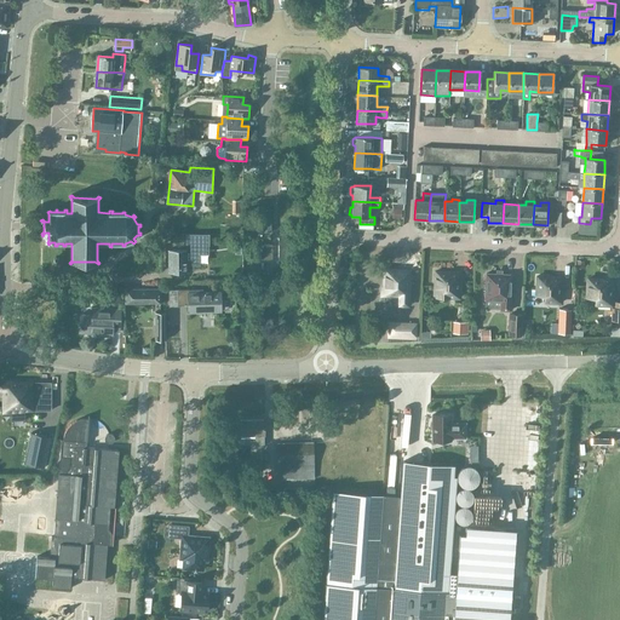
[(187,251),(168,251),(168,273),(188,273),(188,265),(200,265),(200,245),(210,245),(210,235),(187,235),(187,251)]
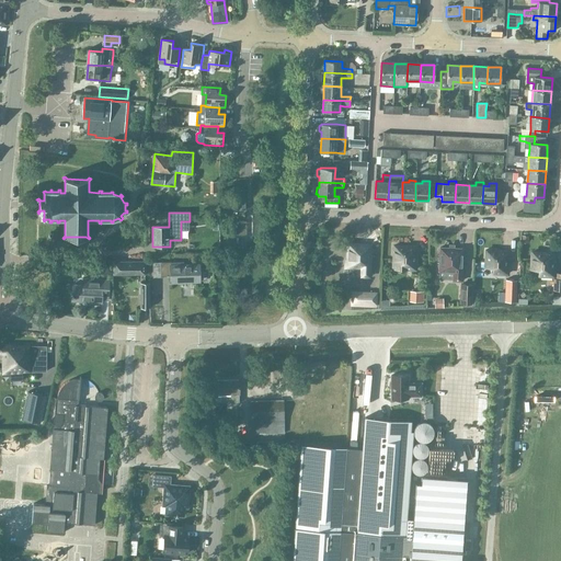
[(233,235),(247,235),(247,221),(235,221),(233,235)]
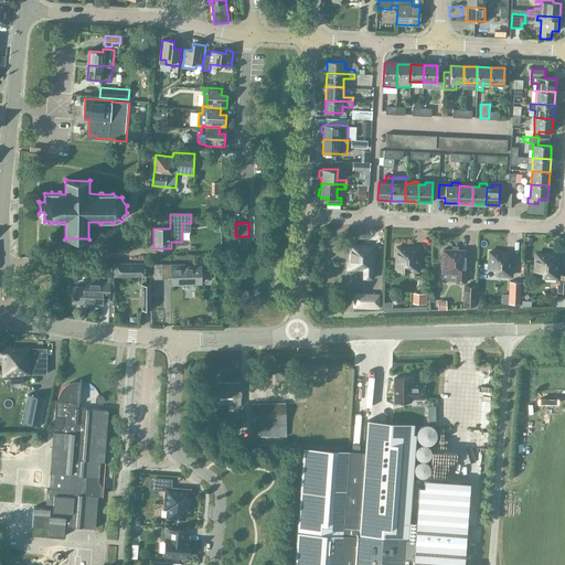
[(348,262),(348,269),(358,270),(358,268),(364,269),(363,278),(372,278),(373,254),(373,246),(366,246),(351,245),(350,262),(348,262)]
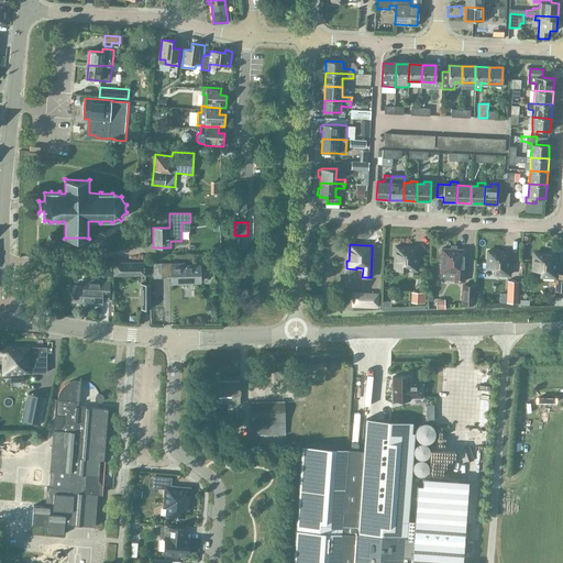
[(396,246),(395,269),(418,271),(418,255),(410,254),(411,247),(396,246)]
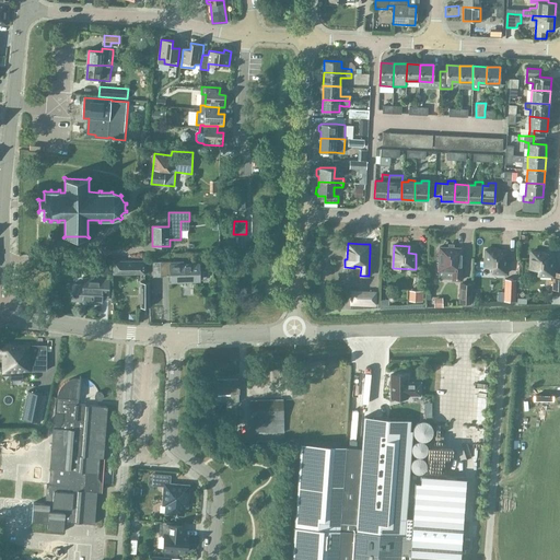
[(440,247),(439,271),(454,271),(454,279),(453,280),(462,281),(463,248),(440,247)]
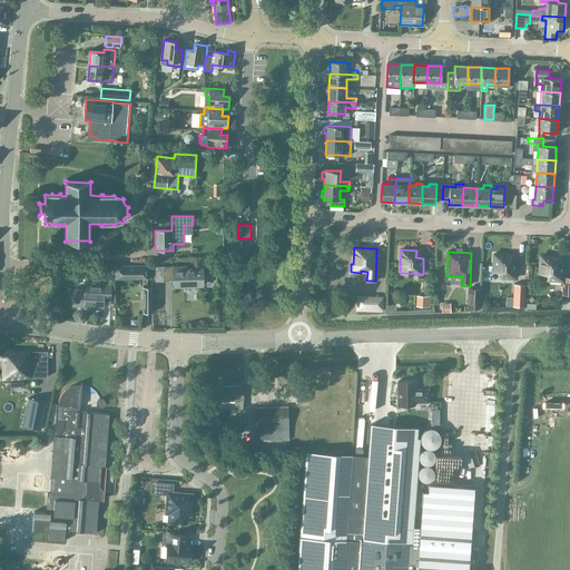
[(517,263),(509,263),(509,254),(494,254),(493,272),(501,273),(500,278),(516,279),(517,263)]
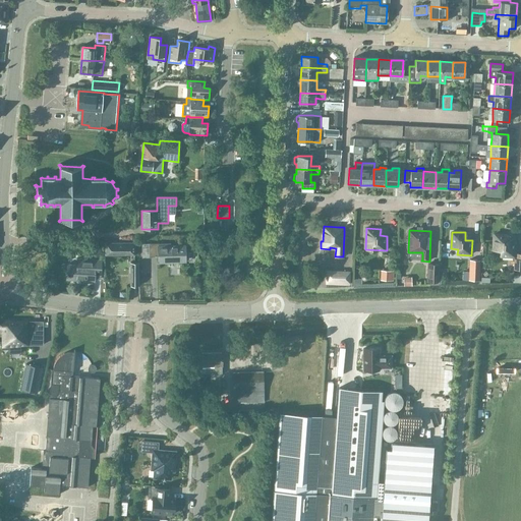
[(494,234),(494,250),(501,251),(501,255),(514,256),(514,270),(520,270),(520,253),(514,253),(515,241),(508,241),(508,234),(494,234)]
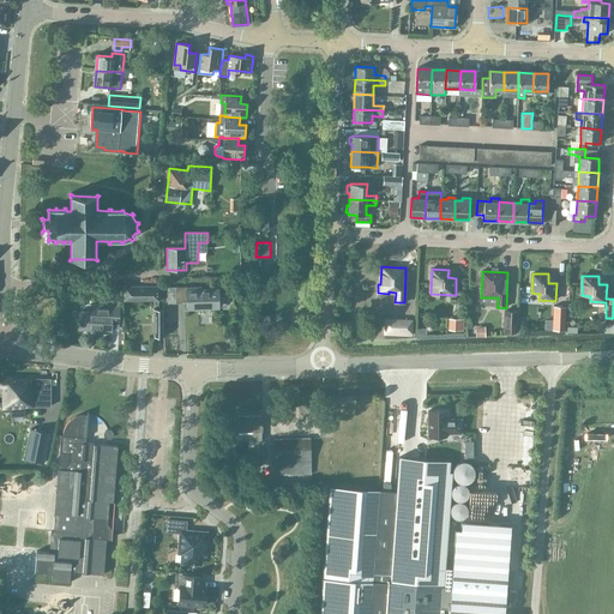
[(160,301),(160,287),(127,287),(124,290),(125,301),(160,301)]
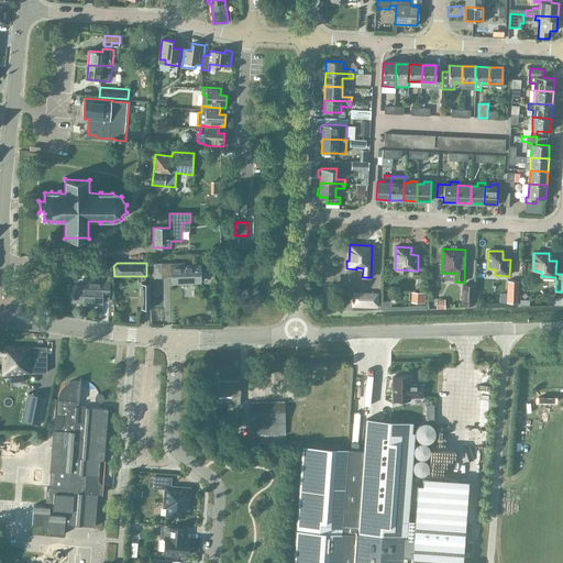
[(154,264),(154,278),(170,277),(172,284),(201,283),(200,265),(172,266),(172,263),(154,264)]
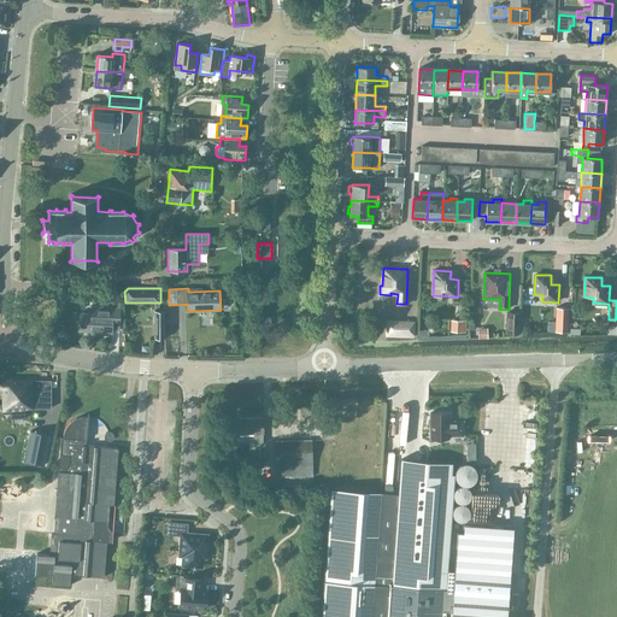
[(81,313),(80,331),(90,333),(90,335),(95,335),(95,334),(111,335),(111,329),(118,330),(121,310),(93,307),(93,315),(81,313)]
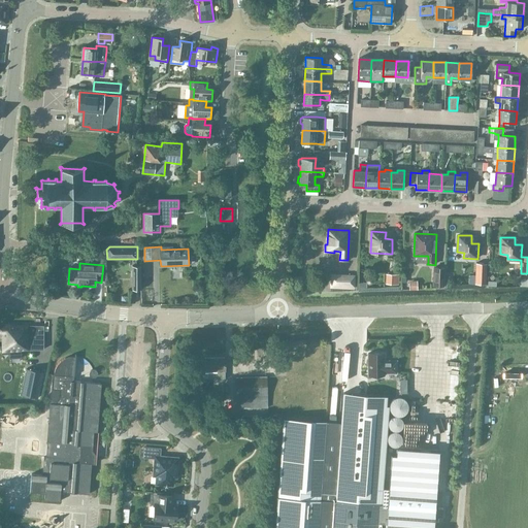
[(487,263),(476,263),(475,275),(475,284),(486,284),(487,263)]
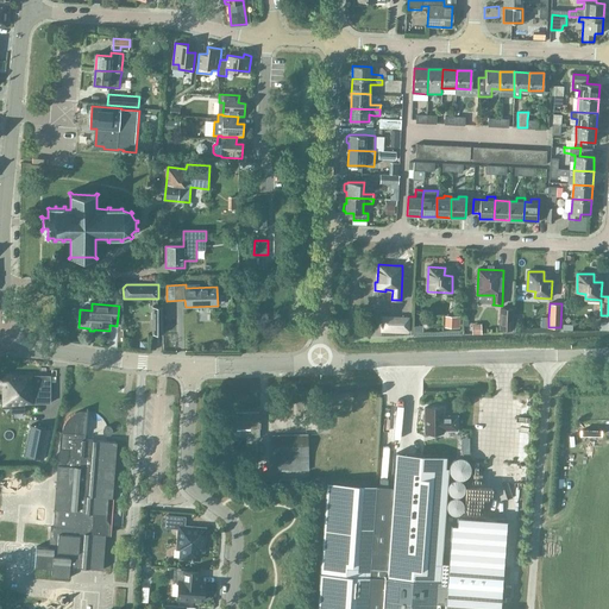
[(163,307),(152,307),(152,336),(163,336),(163,307)]
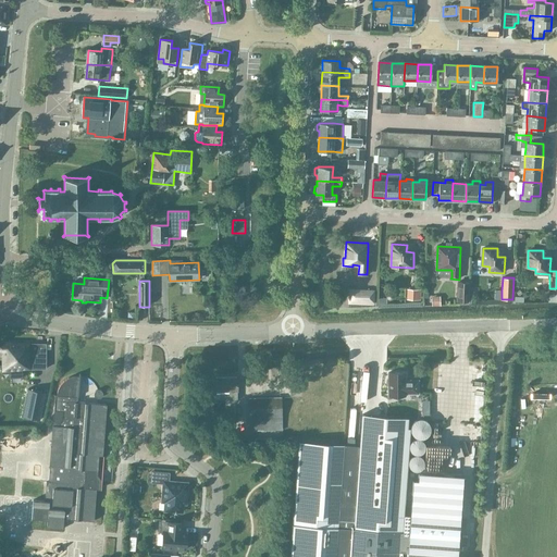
[(459,283),(458,301),(469,302),(470,284),(459,283)]
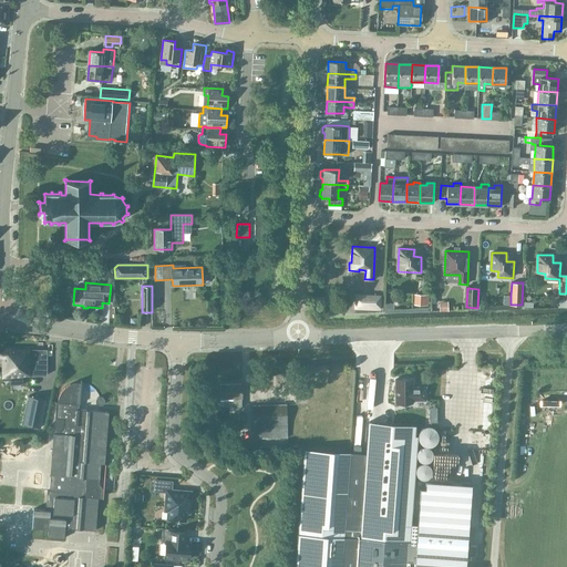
[(380,309),(381,296),(356,295),(356,308),(380,309)]
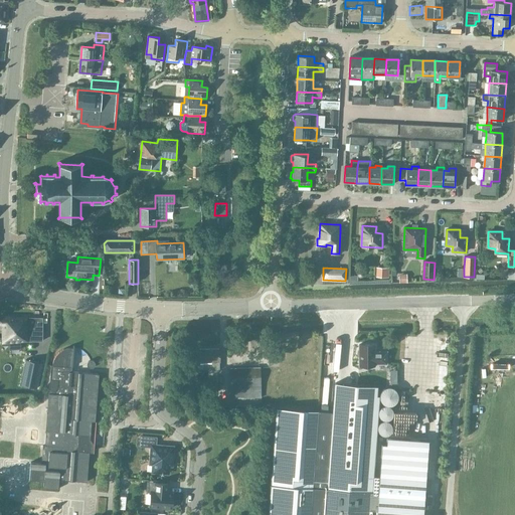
[(377,268),(376,277),(387,277),(387,268),(377,268)]
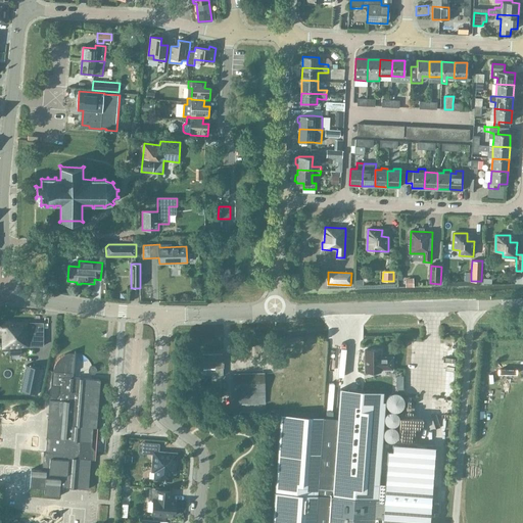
[(412,396),(437,399),(442,343),(437,342),(439,315),(423,313),(420,338),(410,337),(408,359),(415,360),(414,370),(423,371),(422,376),(425,376),(424,388),(434,389),(433,393),(428,392),(427,395),(413,393),(412,396)]
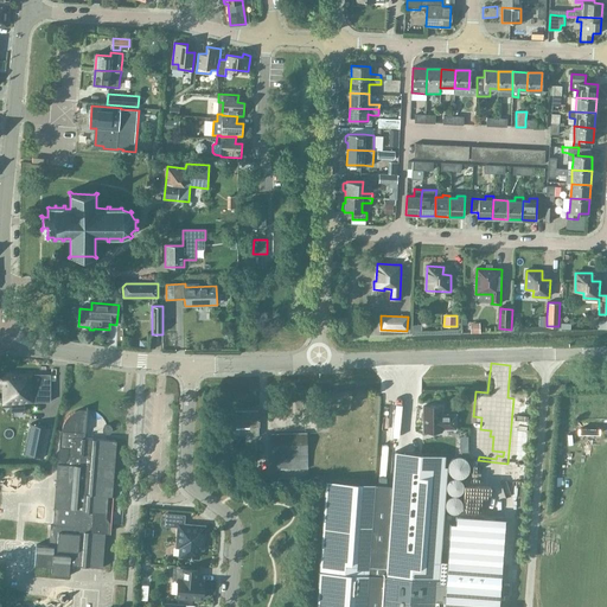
[(0,374),(0,389),(2,389),(2,408),(12,409),(12,404),(25,404),(25,403),(50,403),(50,375),(32,375),(0,374)]
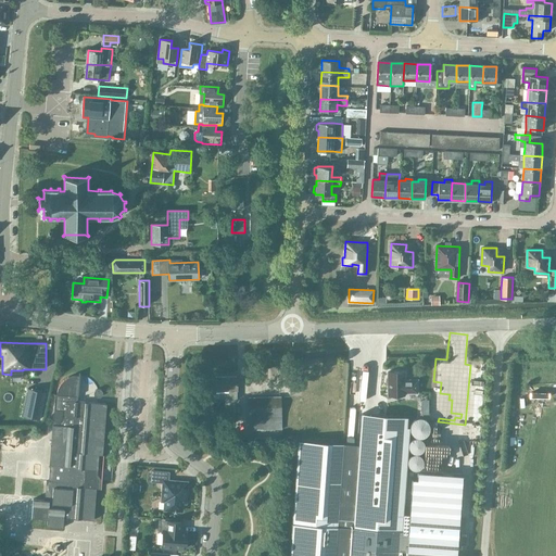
[(405,394),(418,394),(418,381),(408,381),(408,382),(405,382),(405,373),(389,373),(389,377),(388,379),(387,381),(388,384),(389,387),(389,396),(405,396),(405,394)]
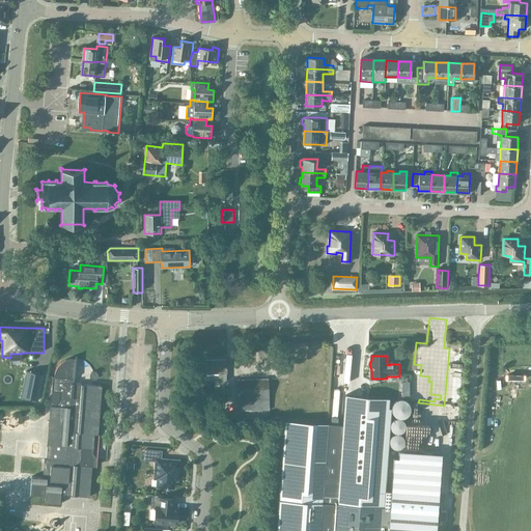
[(32,477),(30,495),(46,497),(45,503),(61,504),(61,495),(89,497),(91,467),(95,467),(96,457),(93,454),(92,454),(94,435),(99,435),(103,386),(81,384),(74,384),(77,357),(76,357),(76,359),(71,359),(65,361),(61,363),(57,367),(55,371),(54,378),(52,376),(52,378),(53,378),(47,444),(48,444),(47,459),(45,459),(43,478),(32,477)]
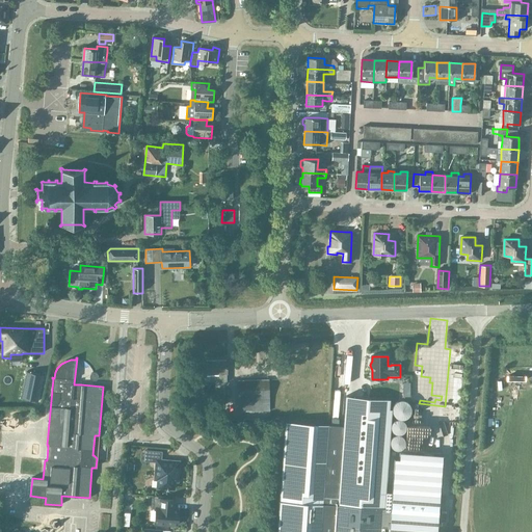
[(207,361),(207,374),(219,374),(219,383),(228,383),(227,361),(207,361)]
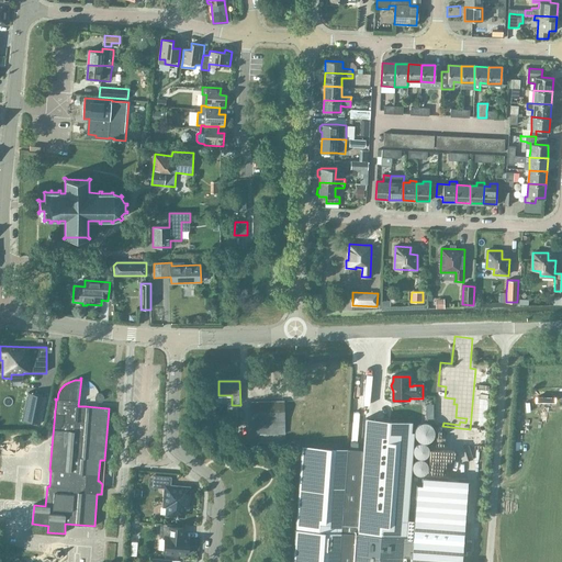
[(41,424),(46,395),(29,392),(22,419),(41,424)]
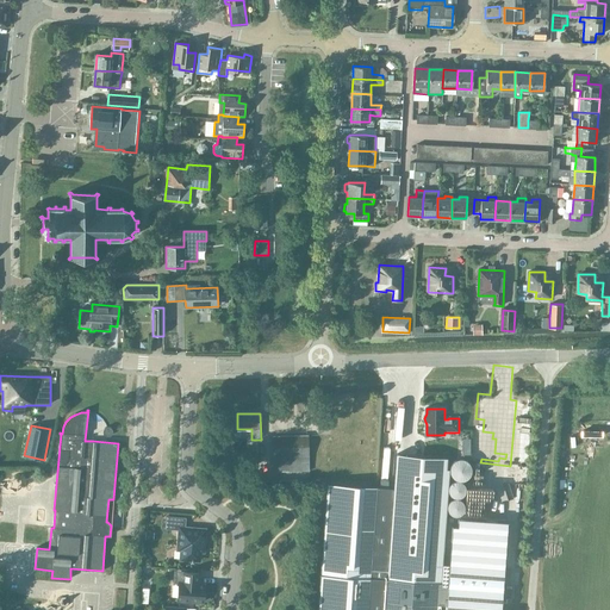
[(274,472),(310,471),(309,435),(273,436),(274,472)]
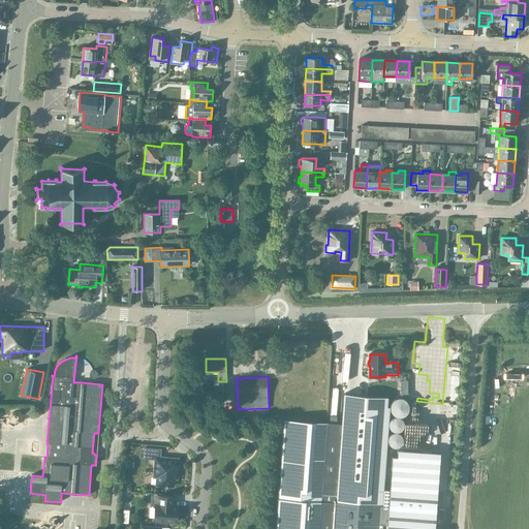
[(277,519),(276,528),(378,528),(387,396),(344,393),(342,424),(284,419),(277,519)]
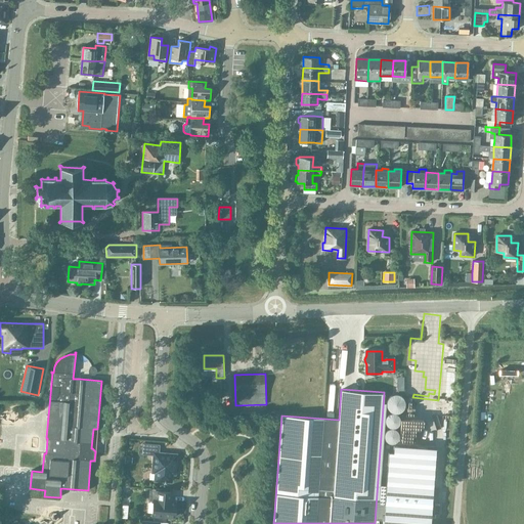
[(166,482),(165,482),(167,483),(167,482),(172,482),(173,468),(176,468),(177,454),(159,453),(160,445),(144,444),(143,454),(155,455),(153,473),(156,473),(156,481),(166,482)]
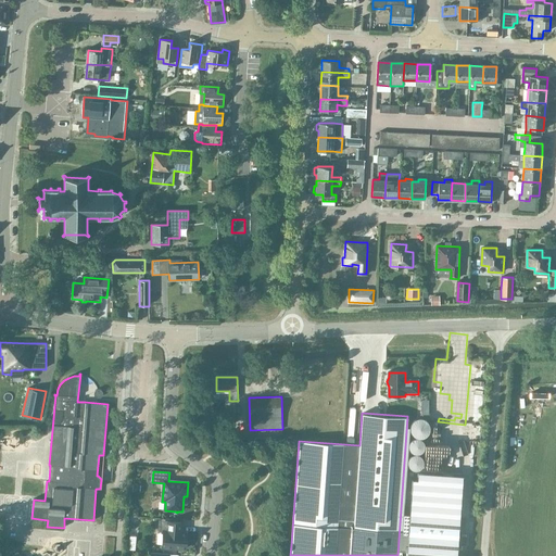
[(456,555),(458,532),(459,519),(459,517),(463,475),(418,472),(417,479),(413,479),(409,514),(406,555),(456,555)]
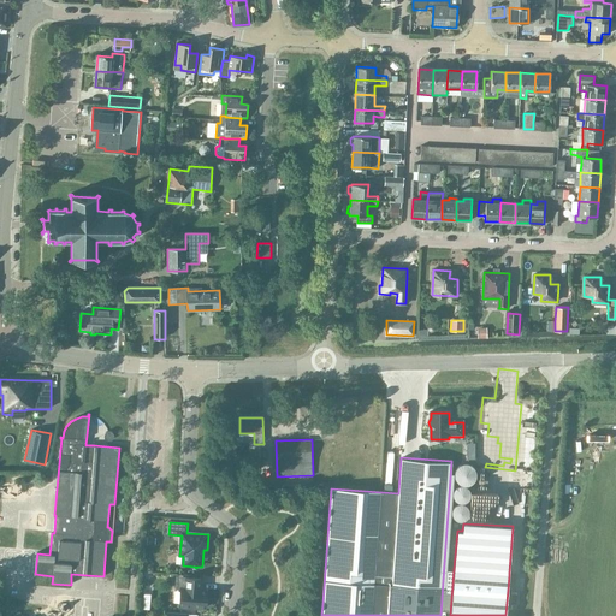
[(207,590),(200,590),(201,579),(187,578),(185,588),(181,588),(179,606),(206,608),(206,606),(208,604),(209,600),(209,598),(208,594),(207,592),(207,590)]
